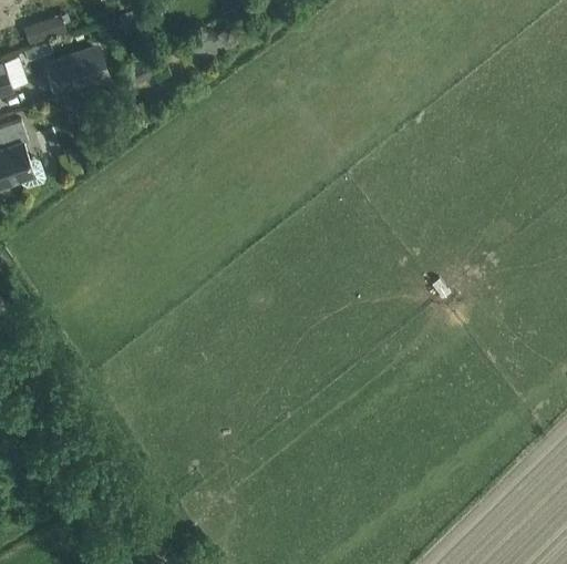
[(69,33),(62,14),(24,28),(31,47),(69,33)]
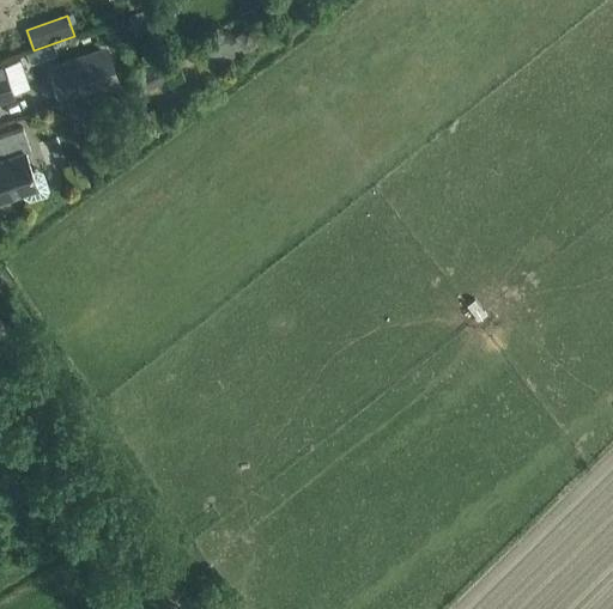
[(236,38),(244,52),(258,43),(249,31),(236,38)]
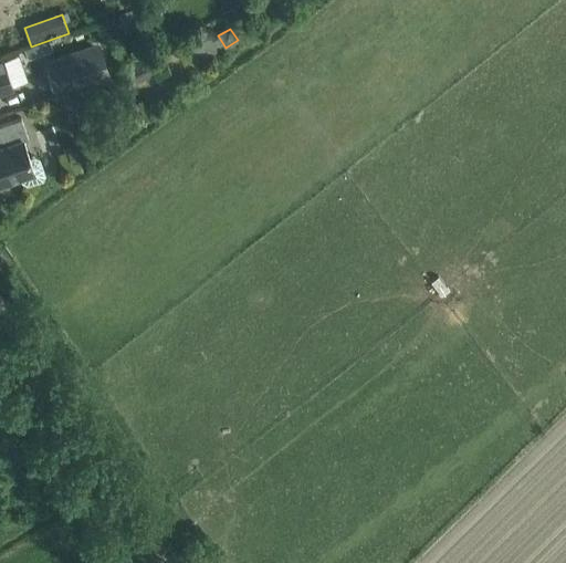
[(50,44),(37,49),(40,58),(53,53),(50,44)]
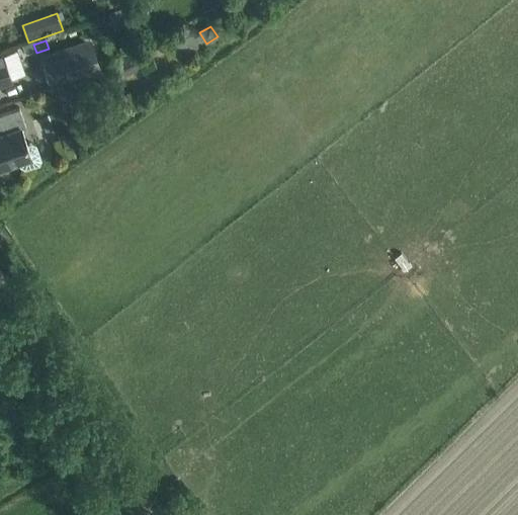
[(93,48),(45,65),(53,86),(100,69),(93,48)]
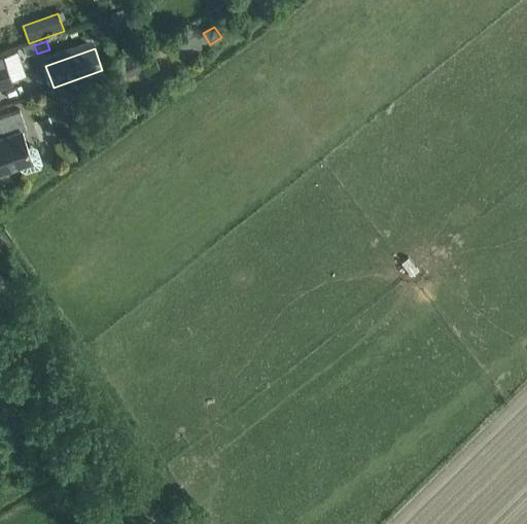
[(0,86),(12,82),(26,77),(18,55),(4,59),(2,54),(0,54),(0,86)]
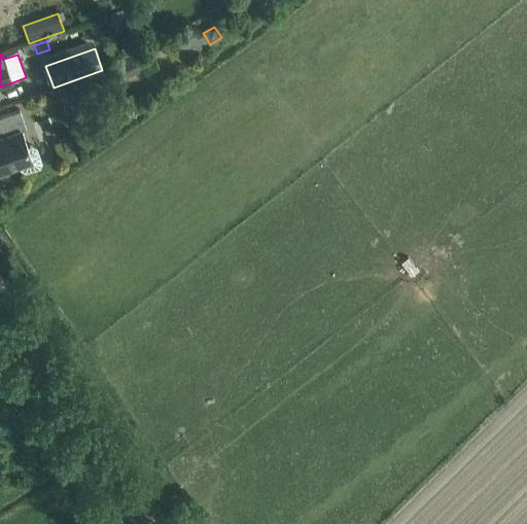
[(137,55),(119,64),(128,78),(144,69),(137,55)]
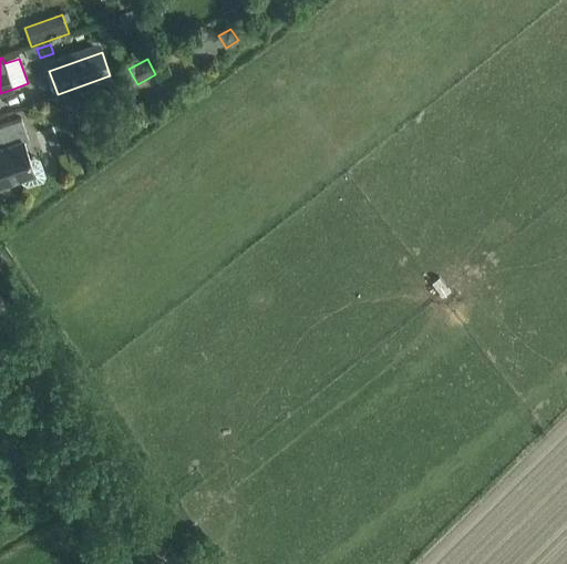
[(0,187),(20,181),(22,186),(27,187),(42,182),(44,177),(38,159),(30,162),(23,144),(28,142),(21,122),(0,129),(0,187)]
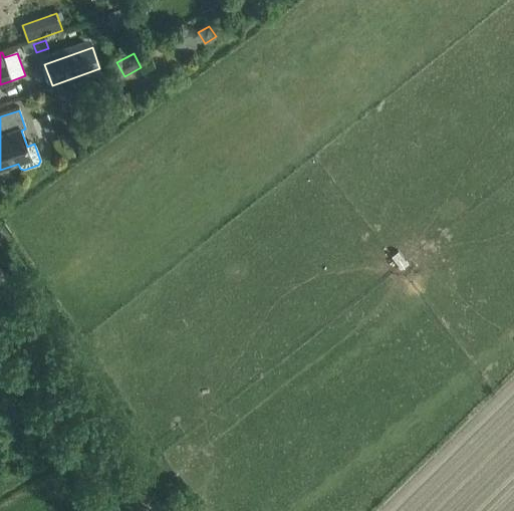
[(398,253),(391,258),(400,270),(407,265),(398,253)]
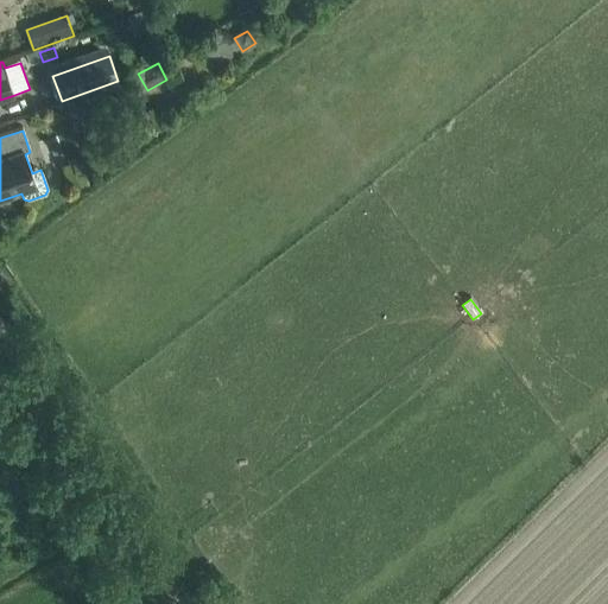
All buildings are outlined.
